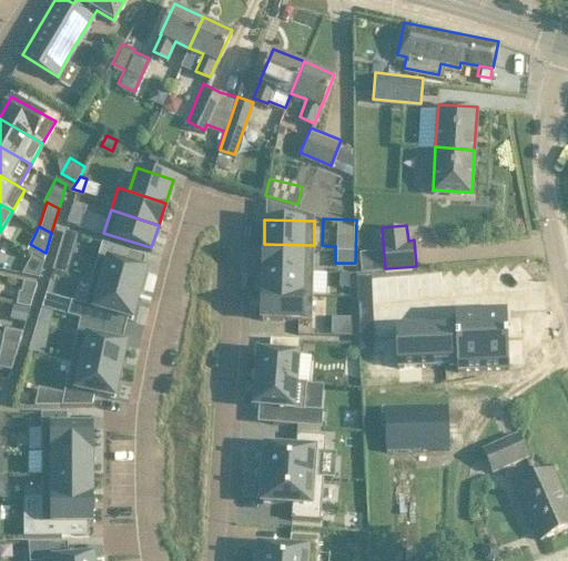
[(64,226),(59,247),(73,252),(79,232),(64,226)]
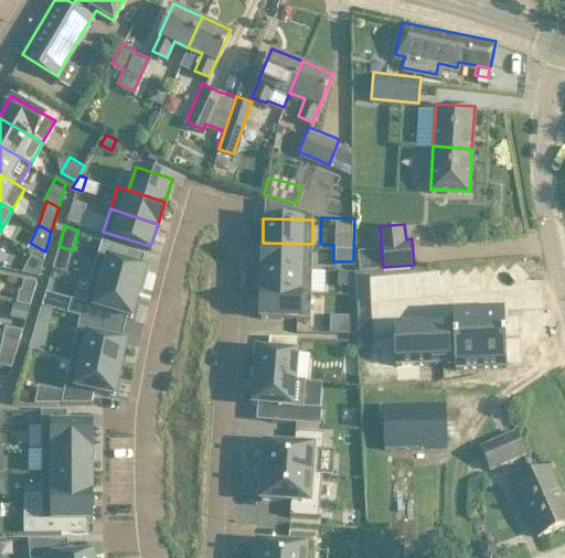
[(97,251),(91,277),(115,283),(138,290),(146,266),(123,259),(127,246),(125,245),(102,237),(97,251)]
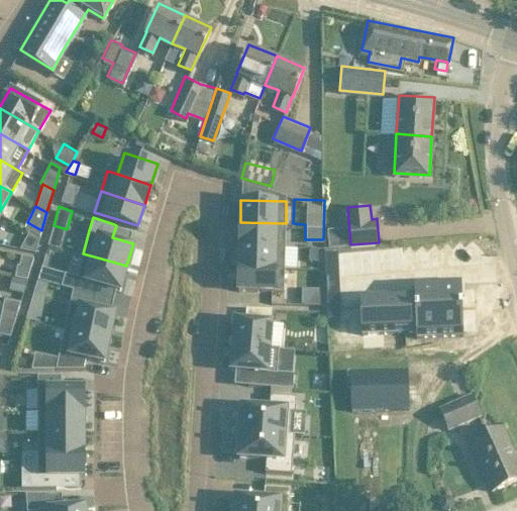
[(285,244),(286,223),(240,222),(239,243),(285,244)]
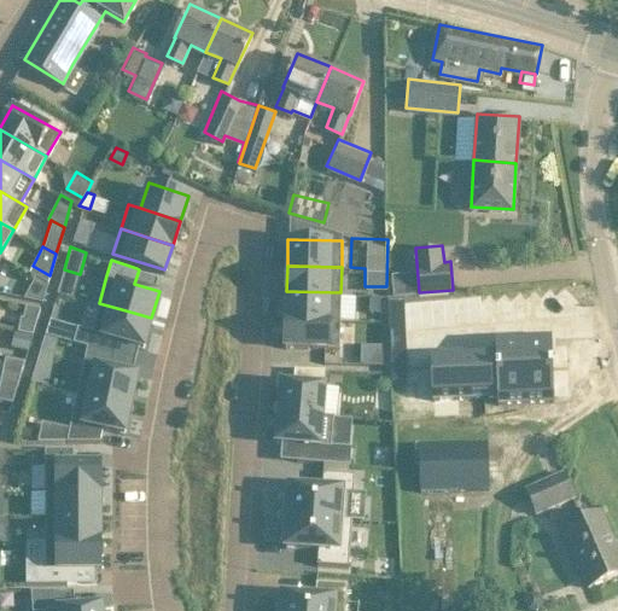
[(286,318),(340,319),(340,292),(286,291),(286,318)]
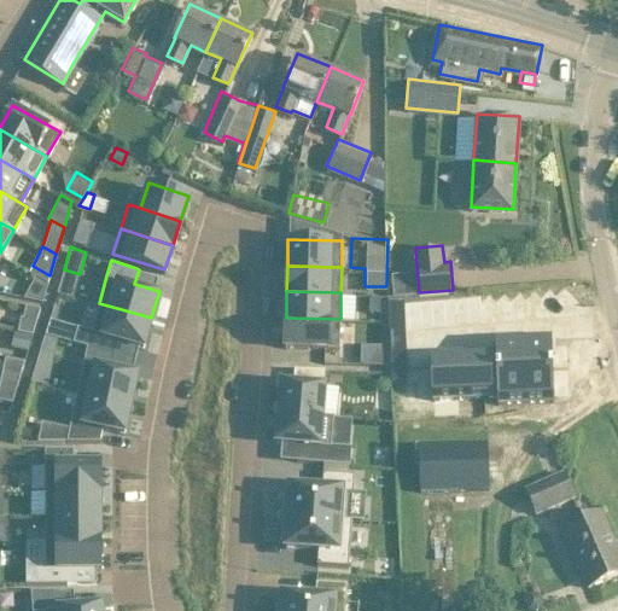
[(369,294),(369,308),(380,308),(380,294),(369,294)]
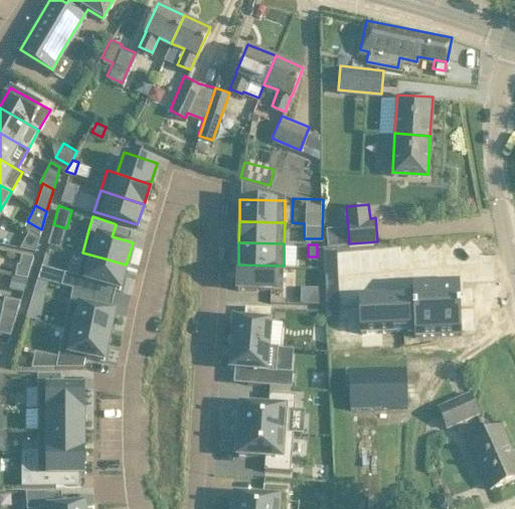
[(336,248),(323,248),(324,274),(337,273),(336,248)]
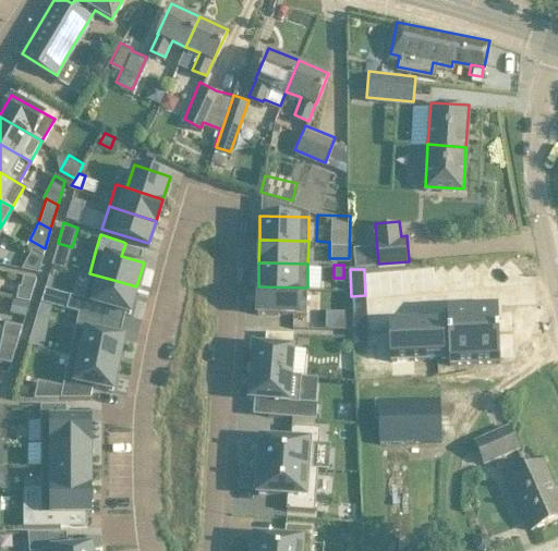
[(24,272),(22,281),(34,283),(36,276),(24,272)]
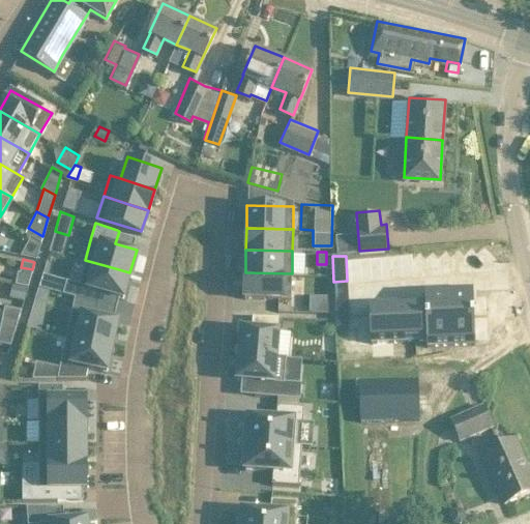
[(66,278),(62,292),(75,295),(98,301),(101,289),(123,295),(129,272),(108,266),(85,260),(79,282),(66,278)]
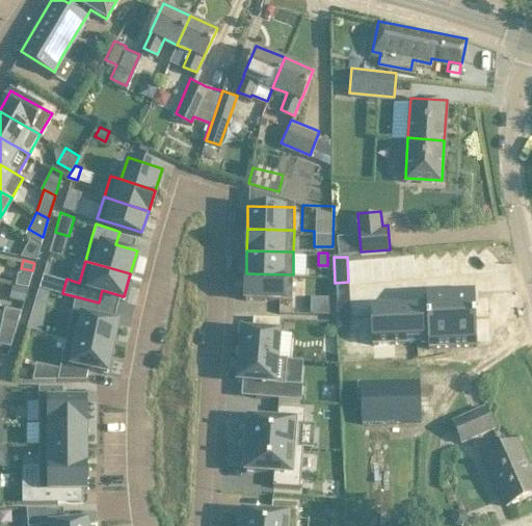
[(293,274),(246,273),(245,296),(292,297),(293,274)]
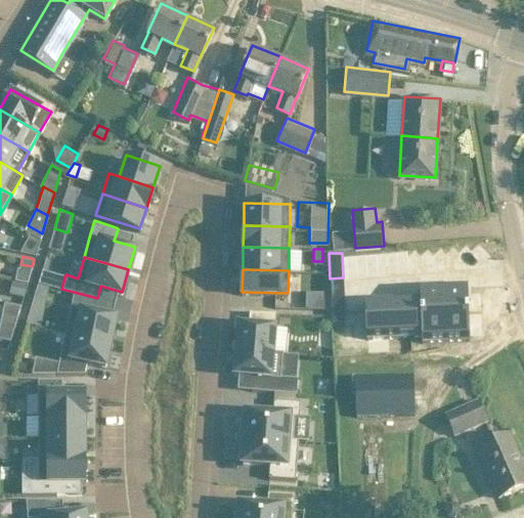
[(13,278),(11,291),(24,293),(28,282),(13,278)]
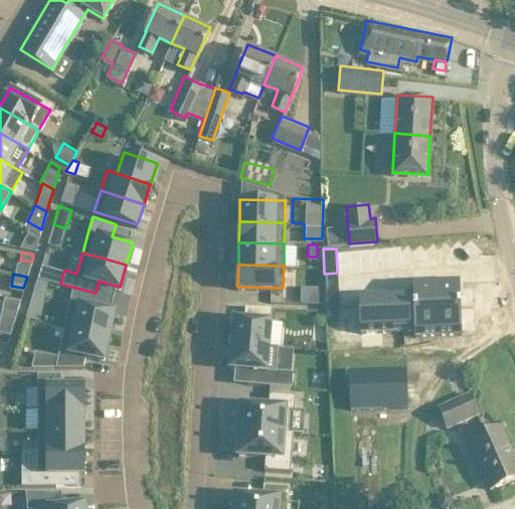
[(417,287),(363,289),(364,327),(418,324),(419,330),(466,328),(464,274),(416,277),(417,287)]
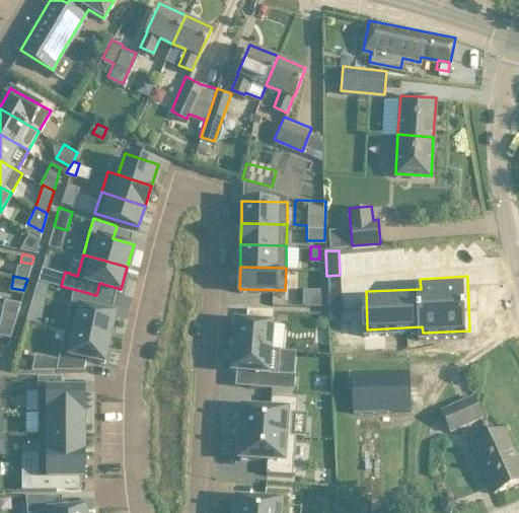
[(36,283),(32,295),(46,297),(49,282),(38,279),(36,283)]
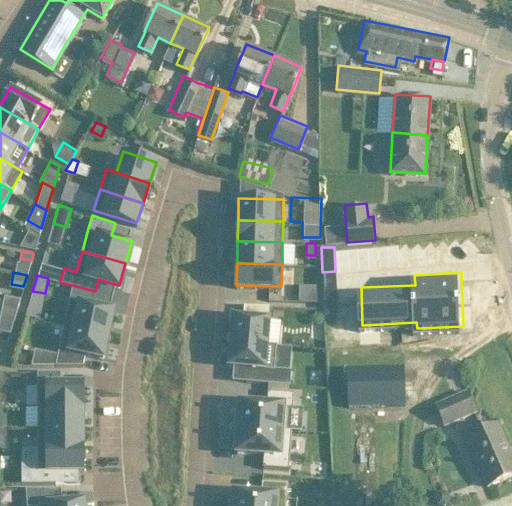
[(299,283),(299,299),(317,299),(317,284),(299,283)]
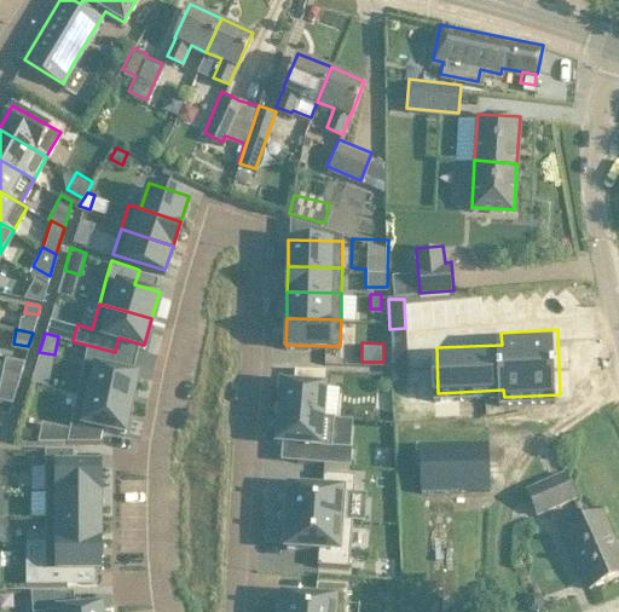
[(87,345),(77,390),(131,402),(137,371),(111,367),(115,352),(87,345)]
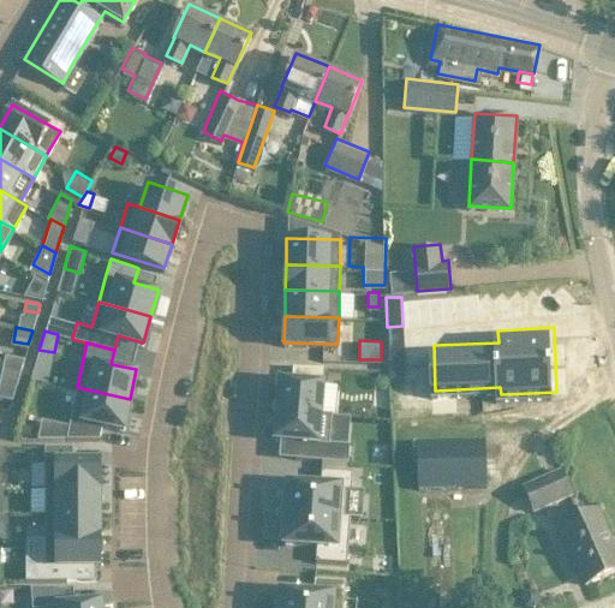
[(393,346),(388,346),(389,376),(405,375),(402,346),(393,346)]
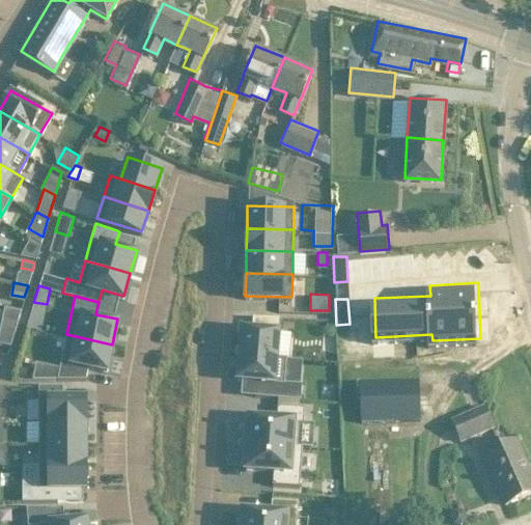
[(3,312),(0,326),(15,330),(19,315),(3,312)]
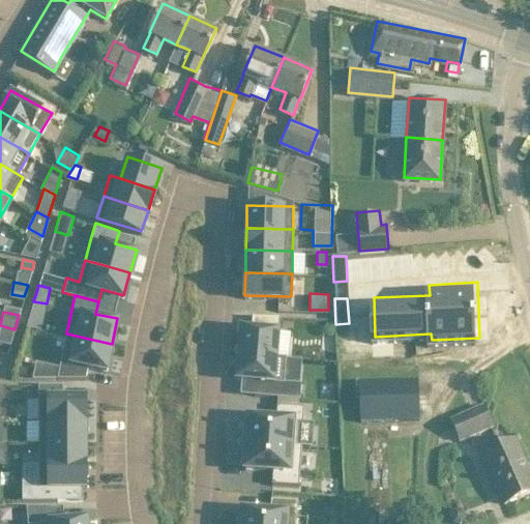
[(0,325),(0,340),(10,343),(15,329),(0,325)]
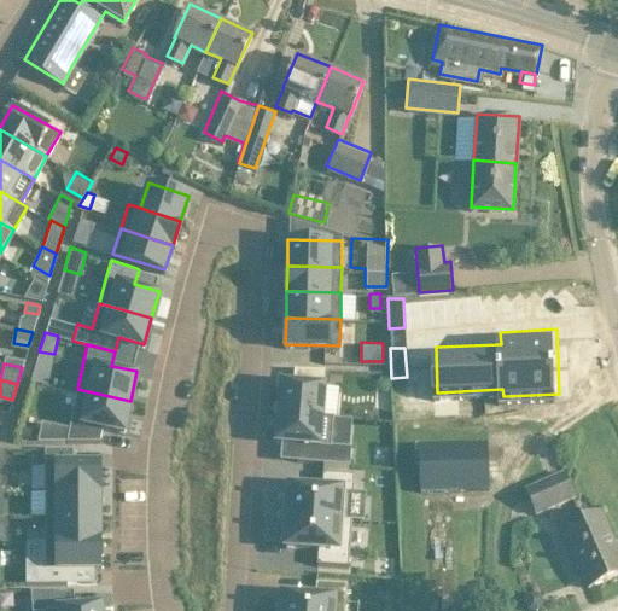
[(322,412),(325,383),(281,379),(279,408),(322,412)]
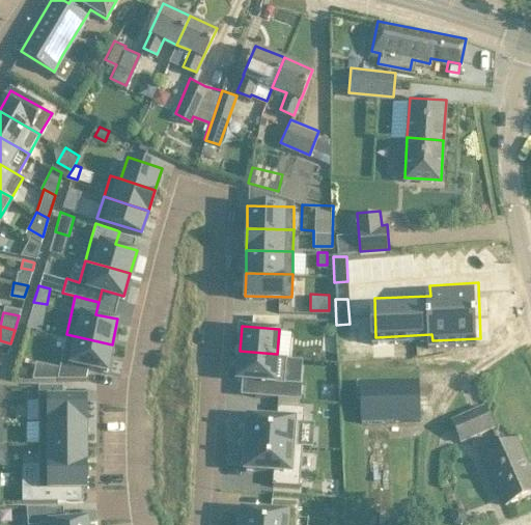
[(107,369),(112,344),(66,334),(61,360),(107,369)]
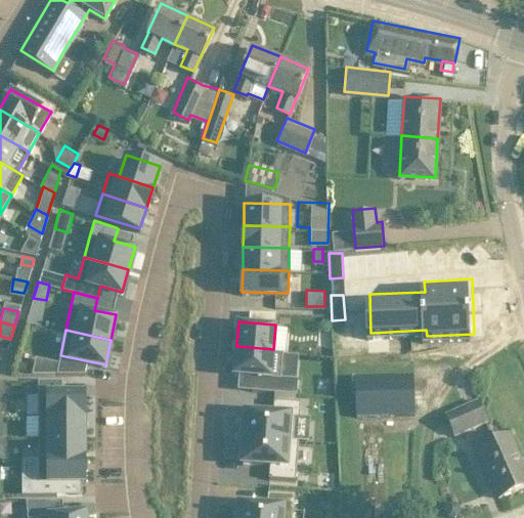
[(236,346),(234,373),(253,374),(252,388),(297,392),(298,376),(280,375),(284,350),(273,349),(236,346)]
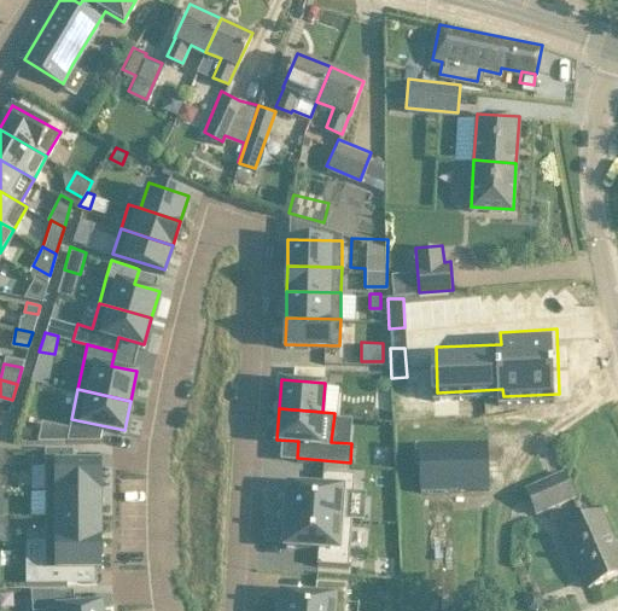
[(419,442),(420,489),(489,487),(488,440),(419,442)]
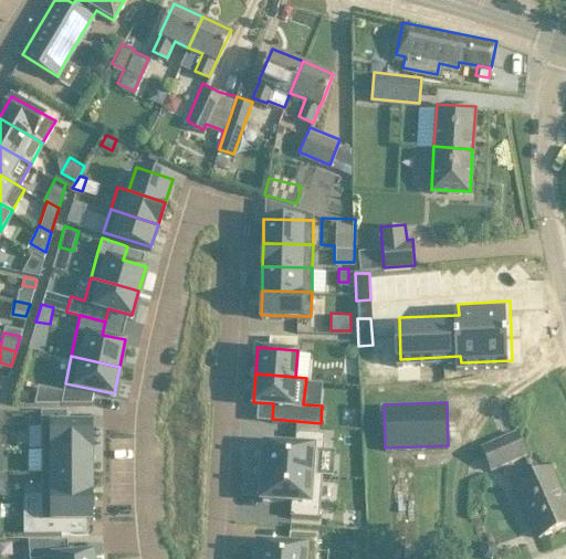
[(67,421),(67,408),(41,408),(41,445),(76,445),(91,445),(91,421),(67,421)]
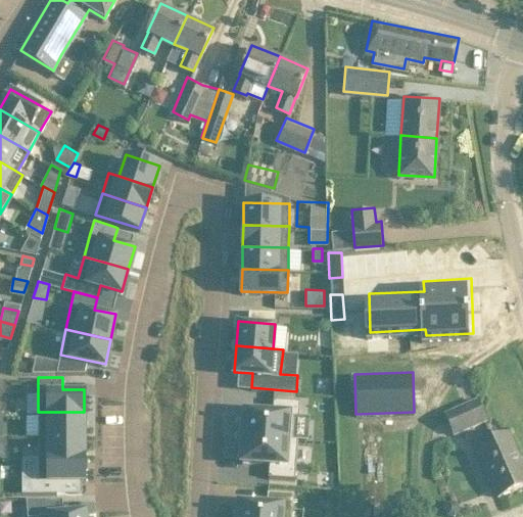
[(444,411),(454,431),(485,418),(476,396),(444,411)]
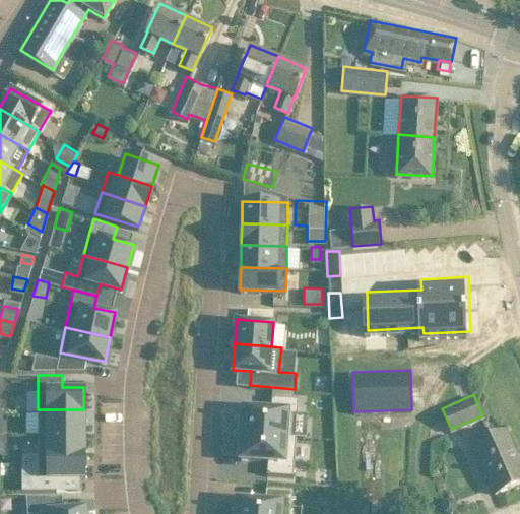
[(239,431),(290,434),(293,411),(298,411),(298,397),(271,395),(271,407),(244,406),(243,412),(240,412),(239,431)]
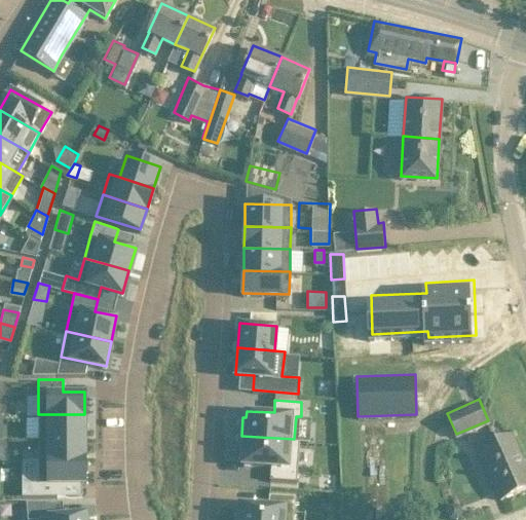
[(38,414),(38,436),(71,436),(85,436),(84,414),(71,414),(38,414)]
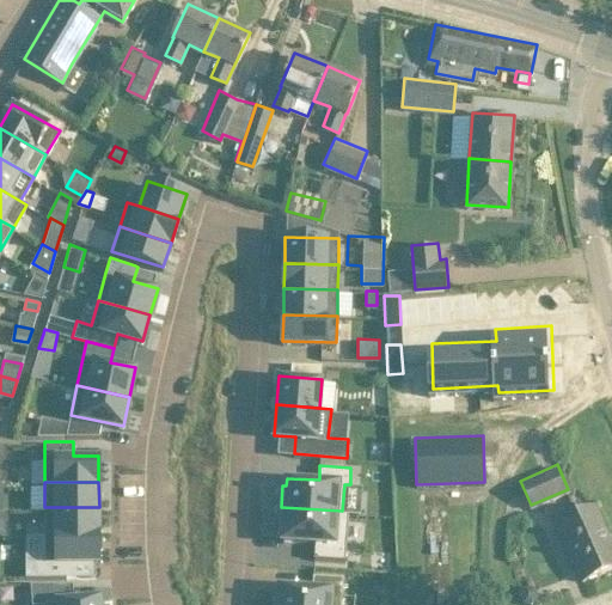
[(557,520),(582,578),(611,564),(611,544),(594,503),(557,520)]
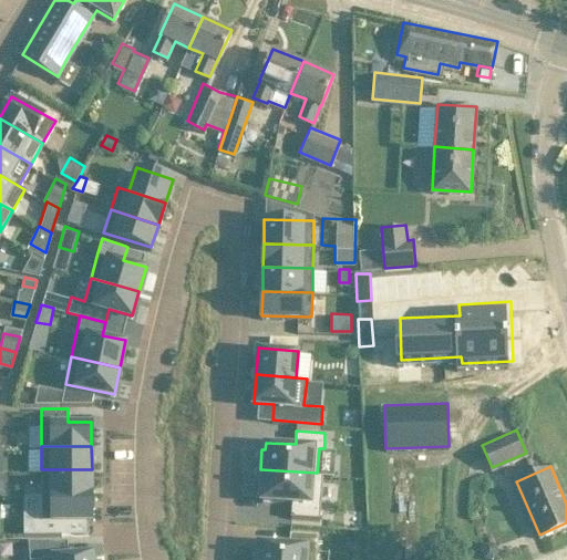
[(76,469),(41,469),(41,493),(92,493),(92,469),(76,469)]
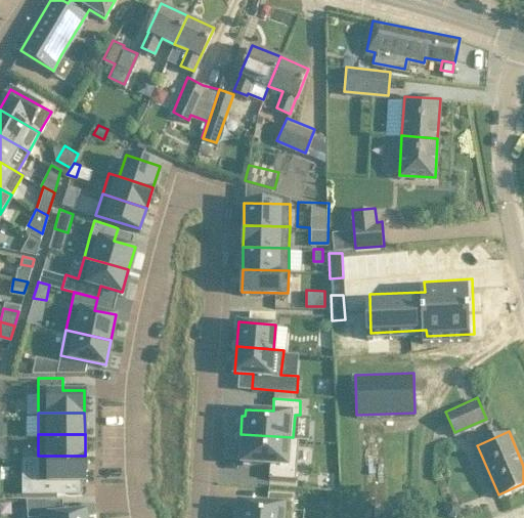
[(293,437),(241,434),(239,455),(243,455),(243,461),(269,463),(268,475),(296,477),(298,437),(293,437)]
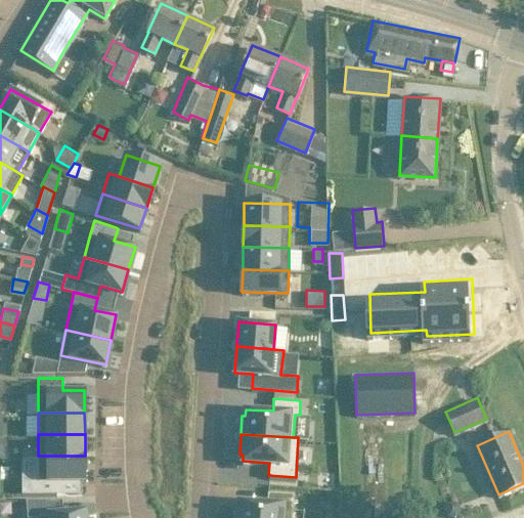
[(38,480),(26,480),(26,492),(56,491),(56,479),(85,479),(85,456),(38,456),(38,480)]
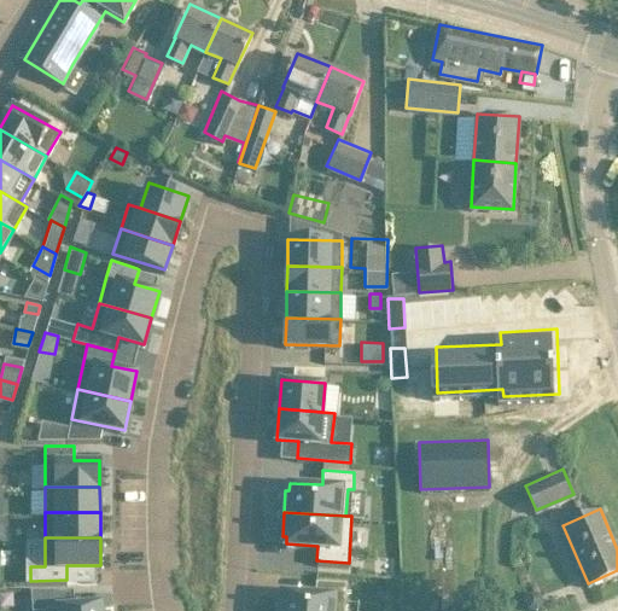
[(281,599),(279,599),(278,610),(345,610),(348,580),(316,577),(315,593),(283,592),(281,599)]
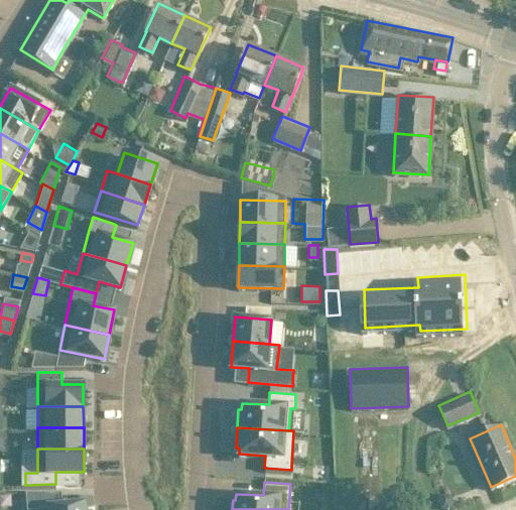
[(25,490),(27,509),(39,507),(38,509),(85,509),(85,502),(62,504),(61,490),(25,490)]
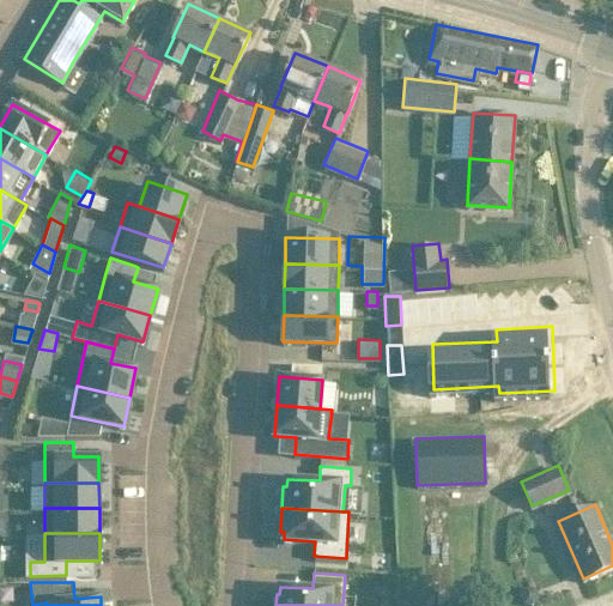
[(526,585),(520,592),(523,600),(533,601),(539,594),(535,586),(526,585)]
